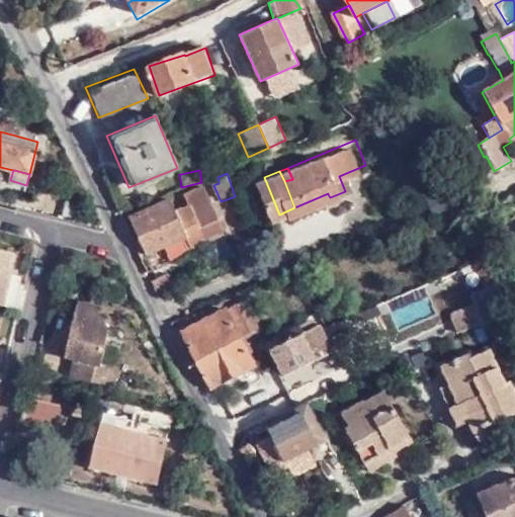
[(189,238),(192,248),(225,235),(206,189),(187,196),(192,208),(178,213),(174,202),(134,218),(148,253),(185,240),(186,240),(189,238)]
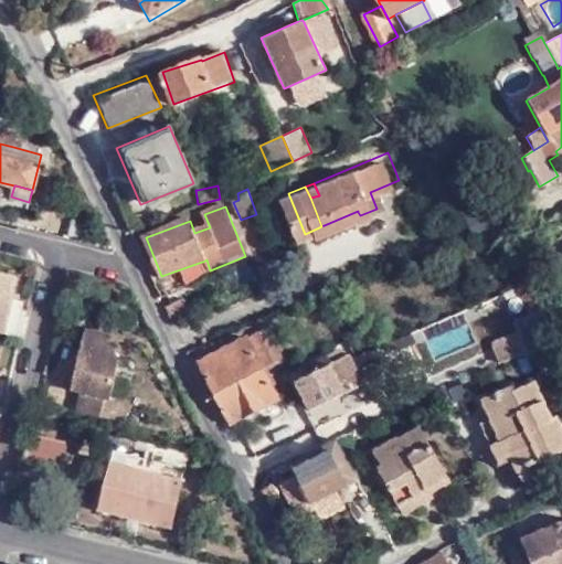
[(361,217),(360,215),(358,212),(358,211),(321,226),(324,233),(361,217)]
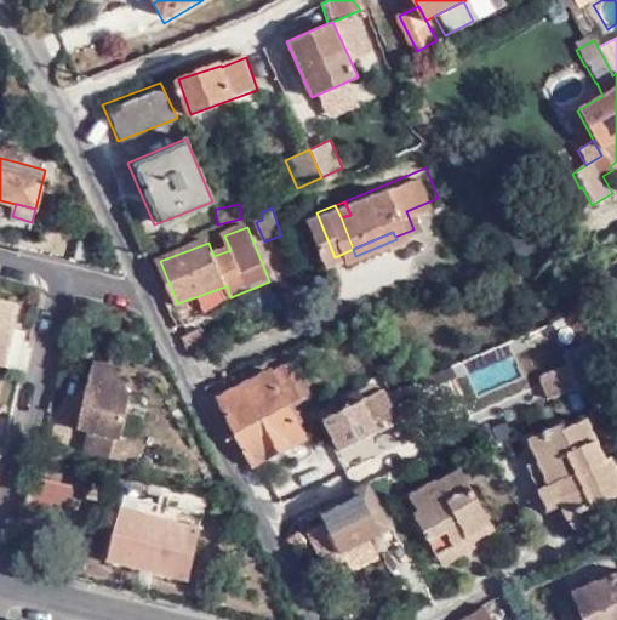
[(22,351),(27,333),(10,328),(13,306),(0,302),(0,368),(5,370),(10,354),(22,351)]
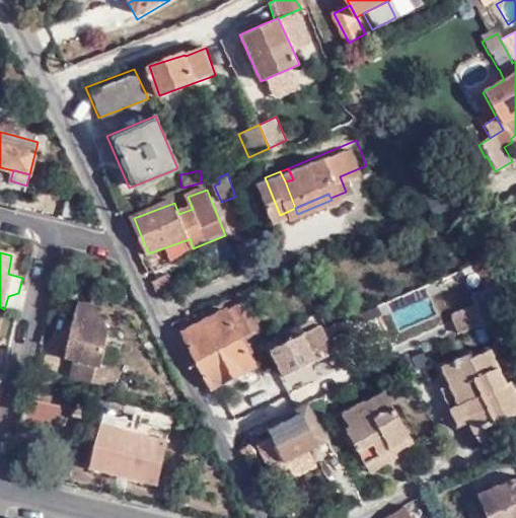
[(174,287),(170,275),(159,279),(153,282),(157,293),(161,292),(174,287)]
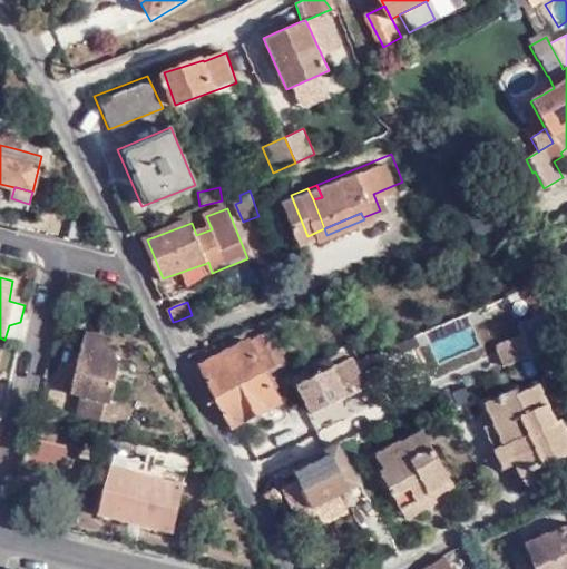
[(540,321),(540,319),(521,329),(535,355),(541,352),(553,346),(540,321)]
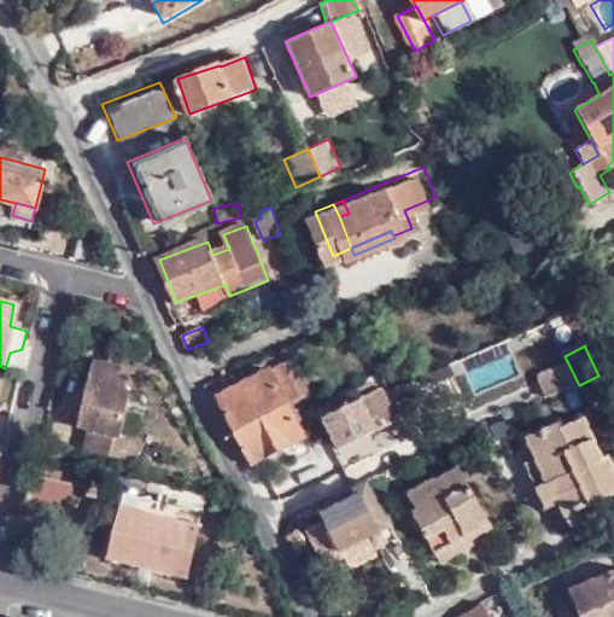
[(86,429),(81,452),(130,464),(136,440),(117,436),(127,395),(111,365),(89,360),(74,426),(86,429)]
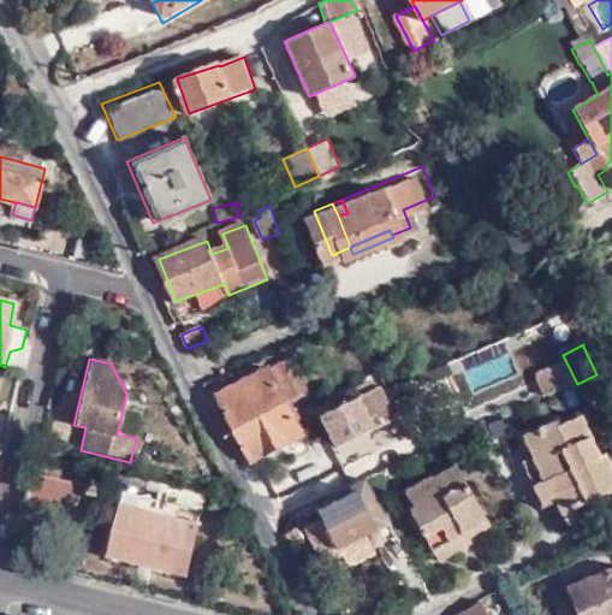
[(289,359),(267,368),(281,397),(302,388),(289,359)]
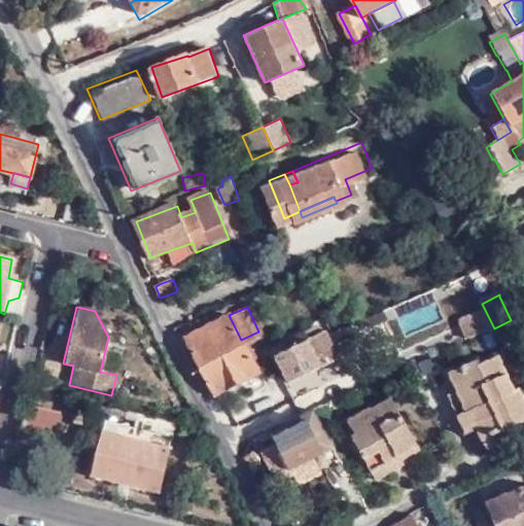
[(241,340),(229,315),(183,338),(212,395),(256,373),(241,340)]
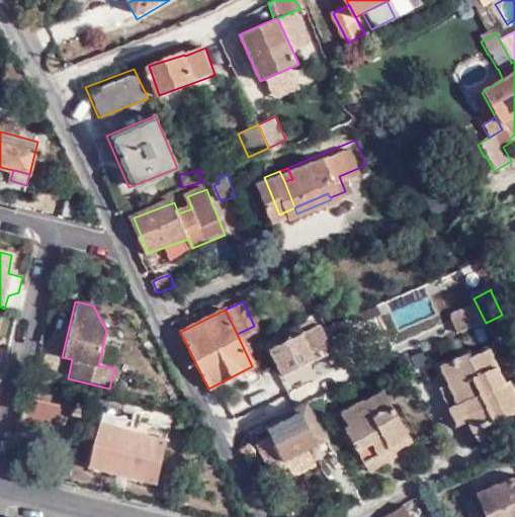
[(320,328),(305,334),(317,361),(331,354),(320,328)]
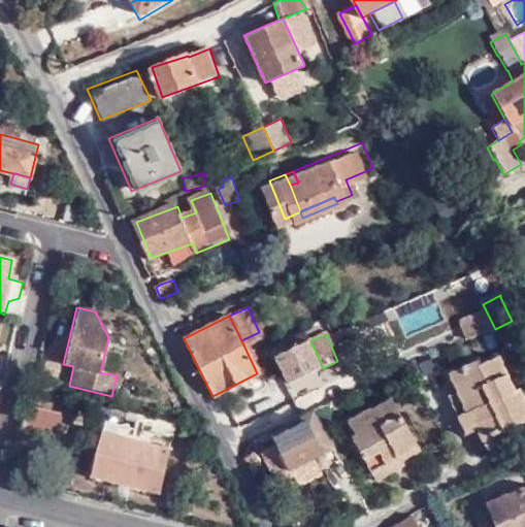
[(323,368),(310,340),(277,355),(290,384),(323,368)]
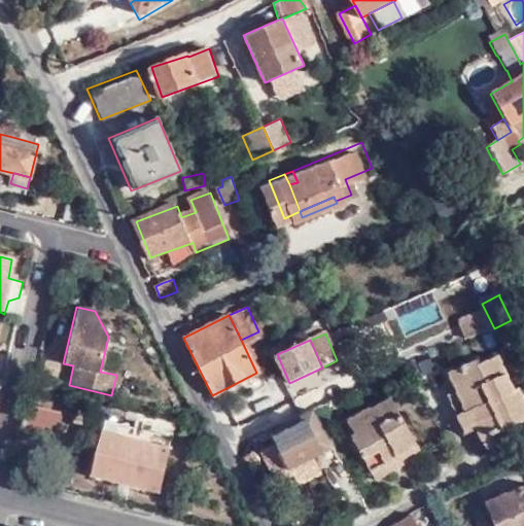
[(480,437),(503,426),(523,417),(523,407),(515,386),(510,389),(495,356),(477,364),(475,359),(448,372),(456,391),(464,410),(466,410),(476,429),(480,437)]
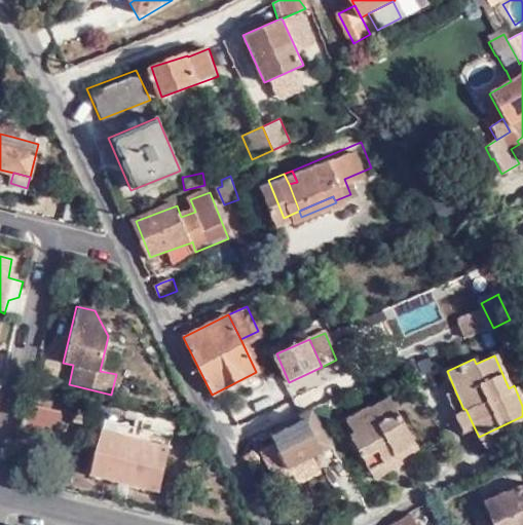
[(234,398),(250,433),(289,416),(274,381),(234,398)]
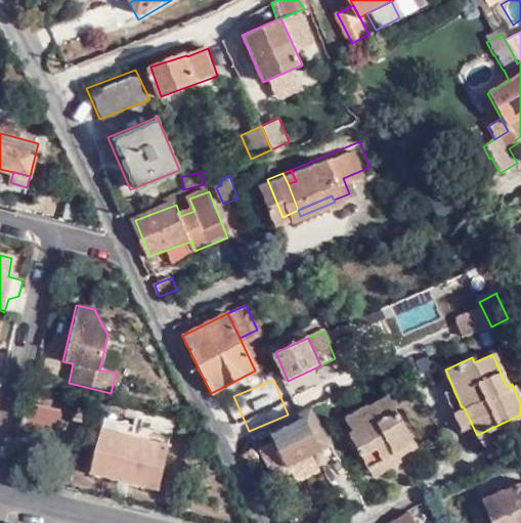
[(462,407),(453,389),(442,394),(460,432),(473,427),(464,407),(462,407)]
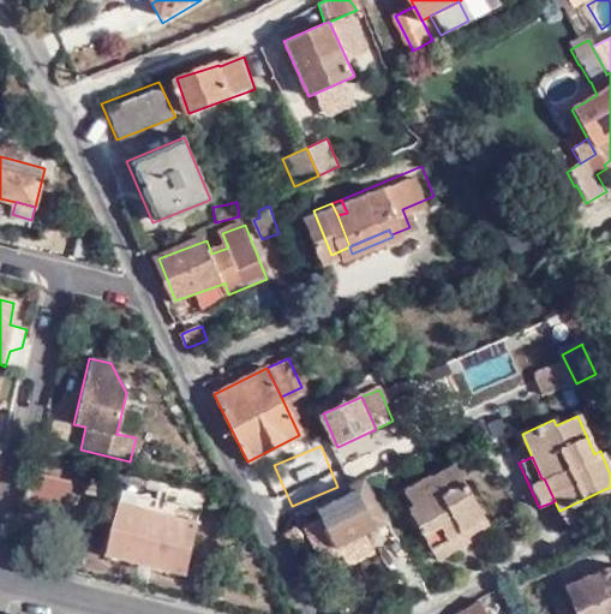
[(462,531),(465,536),(490,523),(457,464),(433,476),(430,477),(406,490),(413,505),(409,507),(432,547),(457,535),(462,531)]
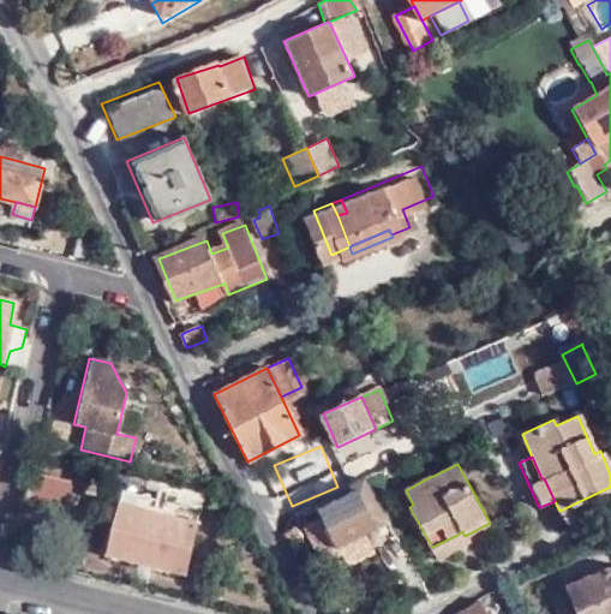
[(75,488),(27,476),(21,501),(67,512),(75,488)]
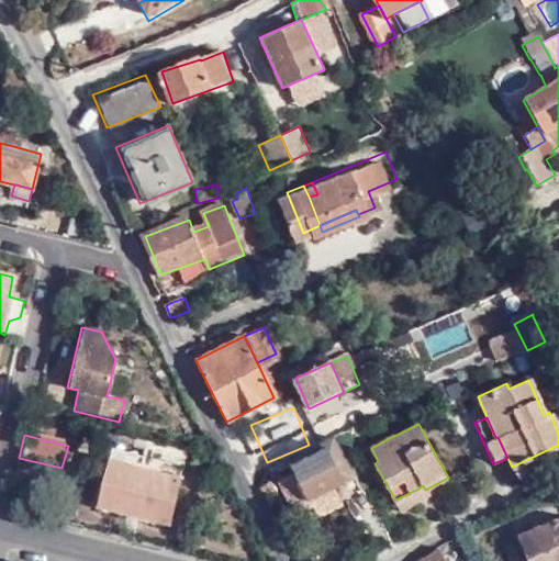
[(337,453),(330,437),(326,438),(320,441),(323,448),(290,464),(288,461),(280,466),(299,503),(339,481),(328,458),(337,453)]
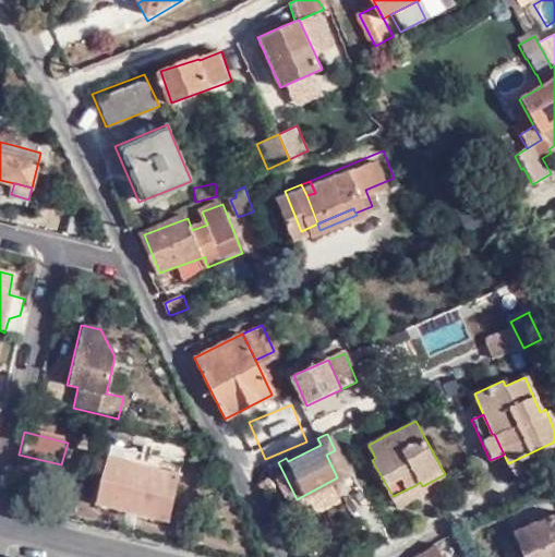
[(539,462),(533,451),(508,463),(513,474),(539,462)]
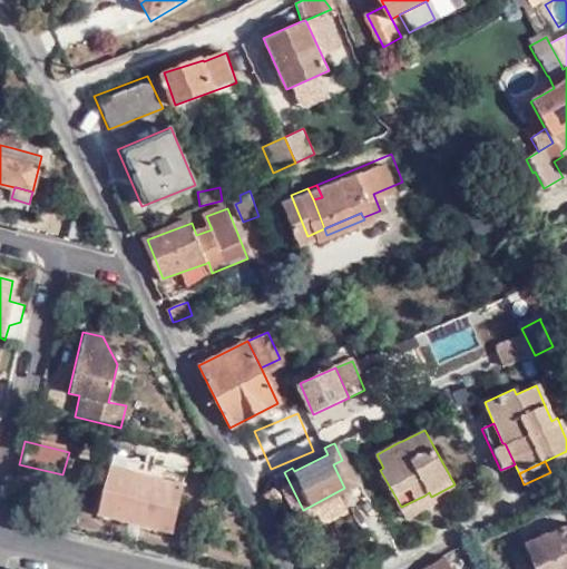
[(178,484),(107,467),(95,514),(167,532),(178,484)]
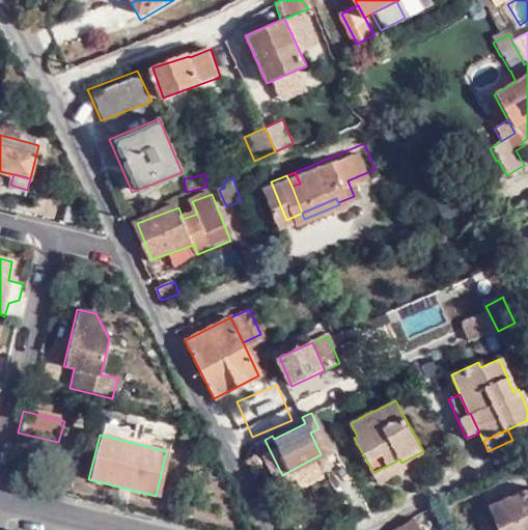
[(527,453),(511,463),(519,476),(527,471),(527,453)]
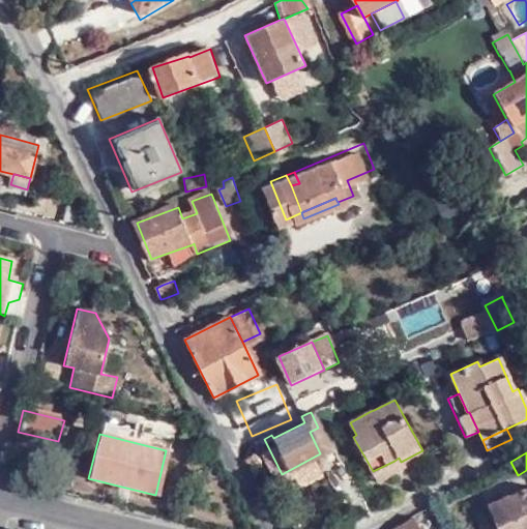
[(404,468),(401,462),(399,458),(394,461),(373,471),(379,481),(404,468)]
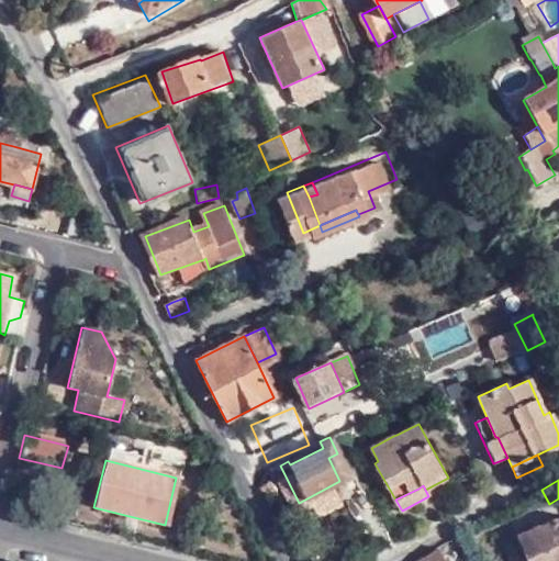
[(558,560),(558,517),(516,537),(527,560),(558,560)]
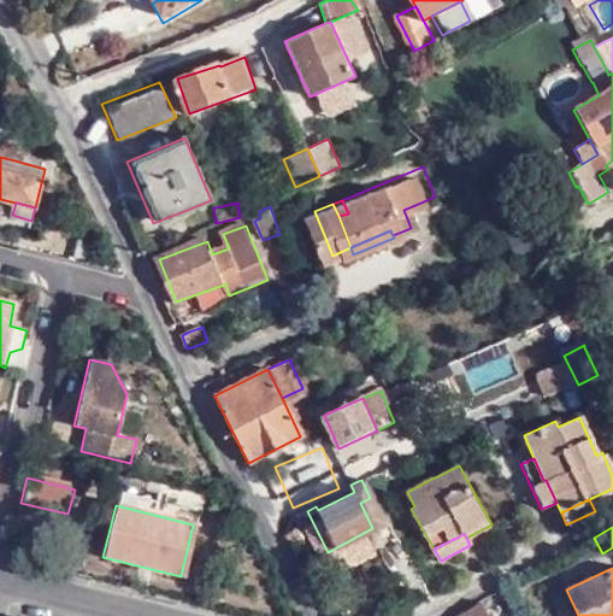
[(484,615),(478,603),(453,615),(484,615)]
